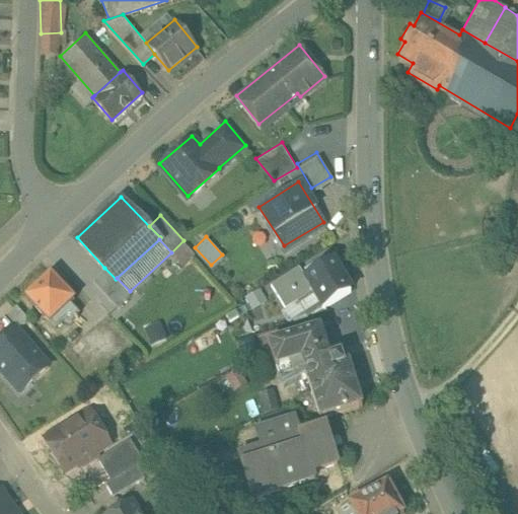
[(306,276),(313,288),(322,303),(323,304),(350,288),(333,259),(306,276)]
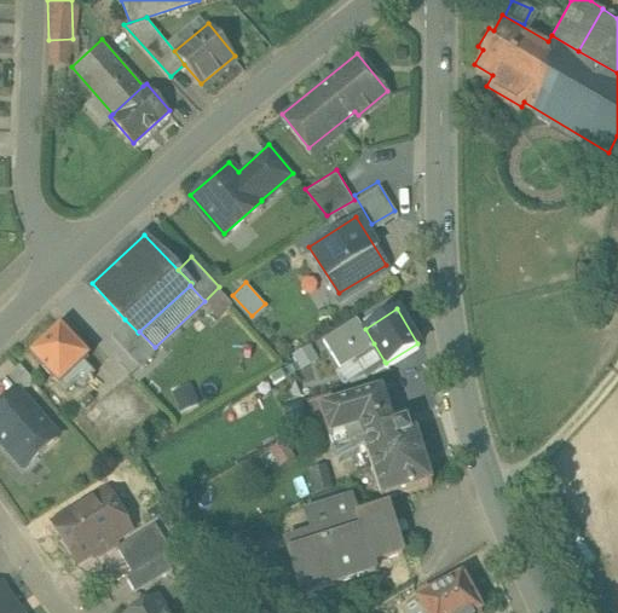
[(365,329),(357,314),(323,336),(340,364),(358,353),(374,343),(365,329)]
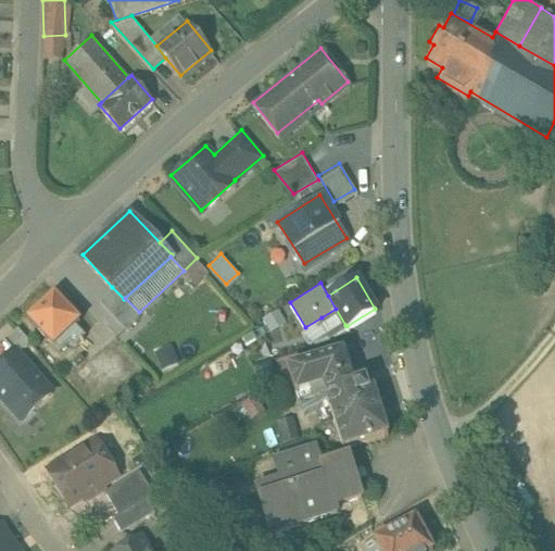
[(139,312),(125,298),(124,299),(112,287),(99,299),(124,326),(139,312)]
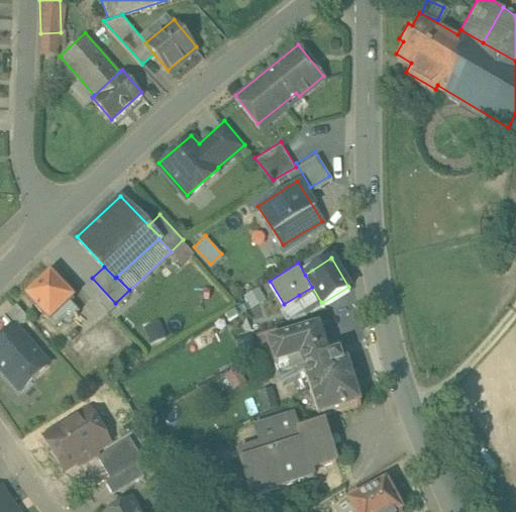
[(73,295),(50,271),(26,294),(54,323),(66,311),(71,315),(78,308),(69,299),(73,295)]
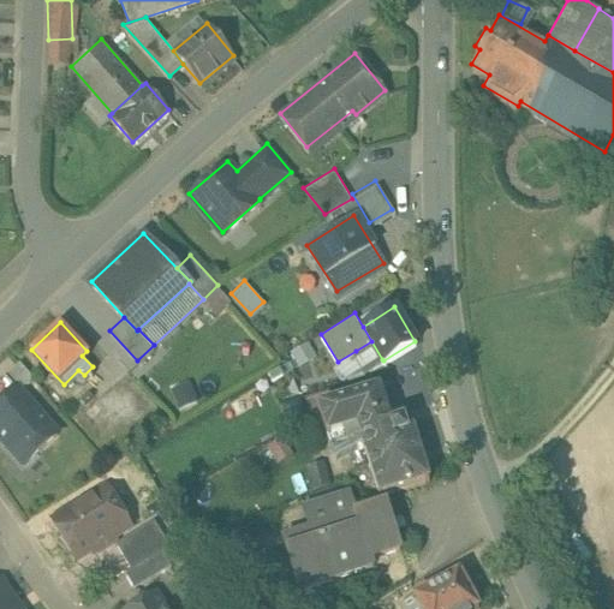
[(371,341),(356,351),(364,366),(370,365),(382,359),(371,341)]
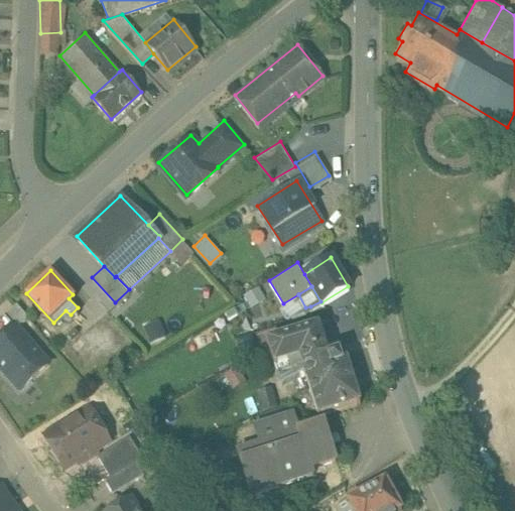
[(0,337),(15,324),(15,325),(27,313),(16,301),(0,314),(0,337)]
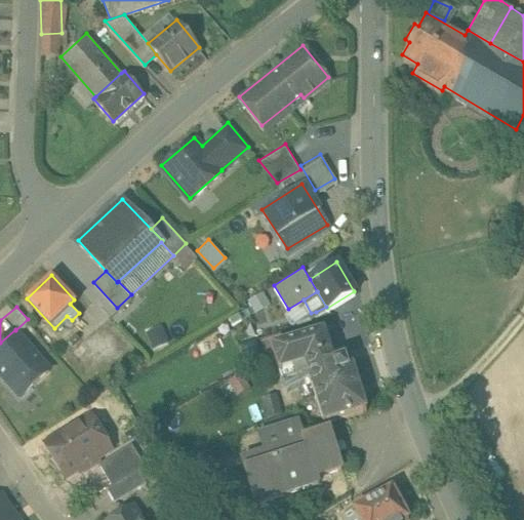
[(150,344),(166,338),(161,322),(144,327),(150,344)]
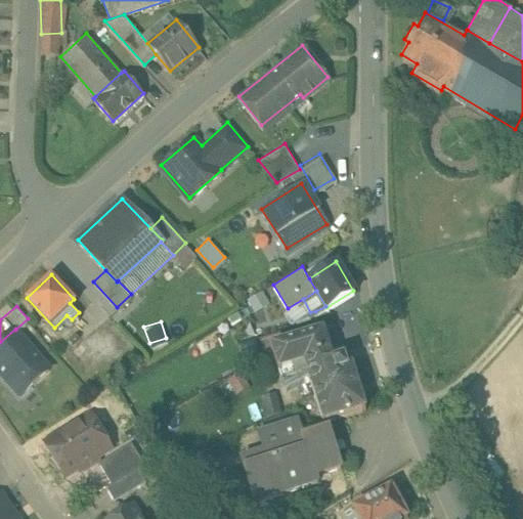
[(322,328),(271,344),(281,377),(307,369),(312,387),(306,389),(315,421),(322,419),(322,420),(365,406),(352,363),(347,365),(344,355),(336,358),(334,350),(331,351),(322,328)]
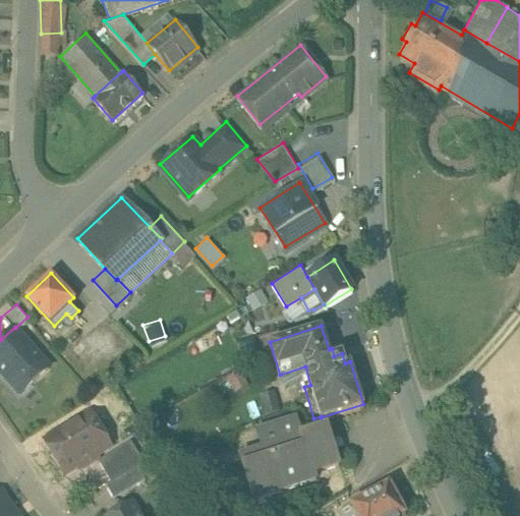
[(15,328),(15,327),(0,340),(0,367),(19,390),(48,364),(15,328)]
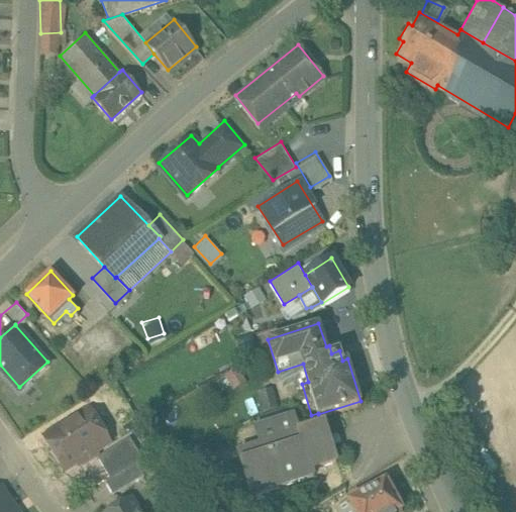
[(271,384),(255,386),(259,403),(273,401),(271,384)]
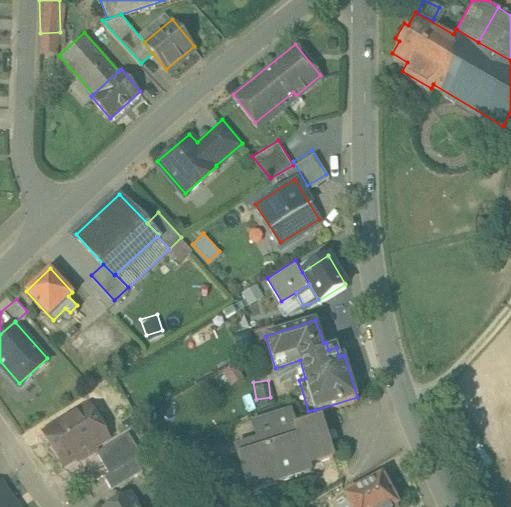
[(88,403),(44,430),(63,463),(108,436),(88,403)]
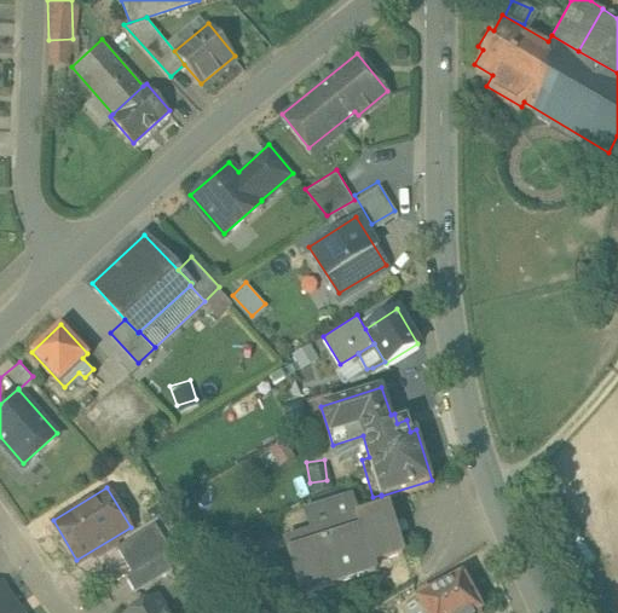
[(352,496),(306,510),(313,532),(286,541),(289,553),(301,589),(375,565),(373,557),(403,548),(388,508),(359,518),(352,496)]
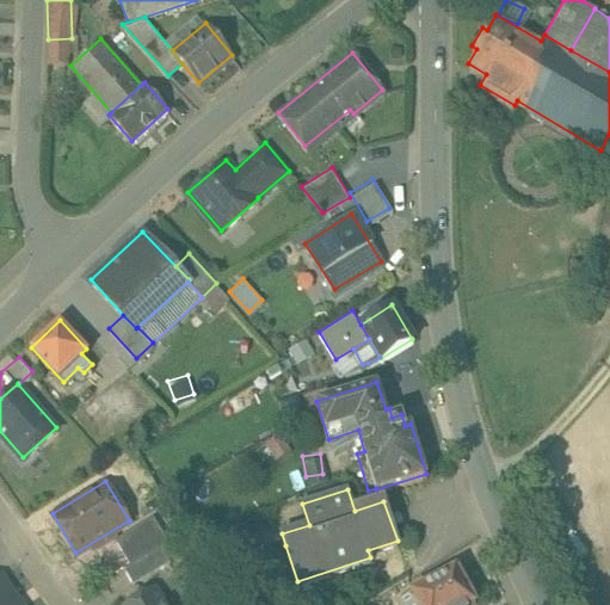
[(153,513),(115,536),(129,561),(160,543),(167,538),(153,513)]
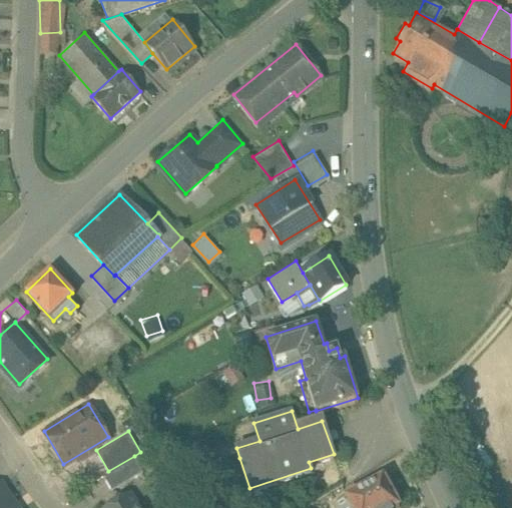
[(134,456),(108,471),(103,474),(111,487),(142,468),(134,456)]
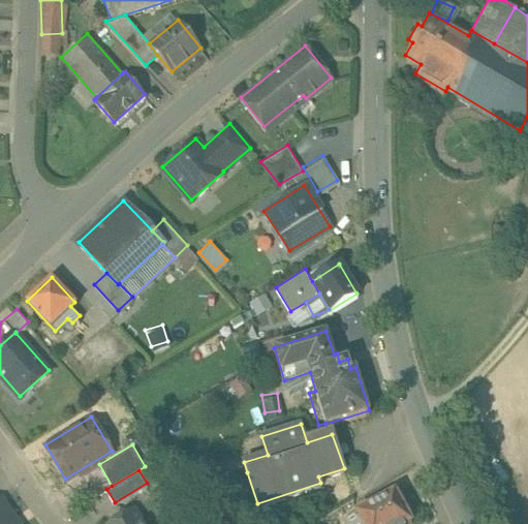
[(395,489),(356,510),(360,516),(356,517),(361,523),(402,523),(411,520),(395,489)]
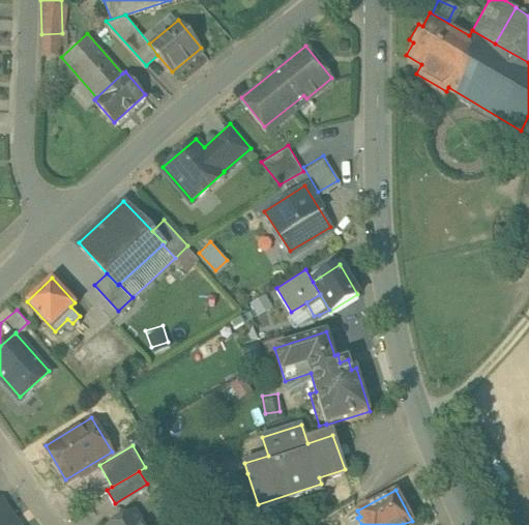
[(20,524),(0,496),(0,524),(20,524)]
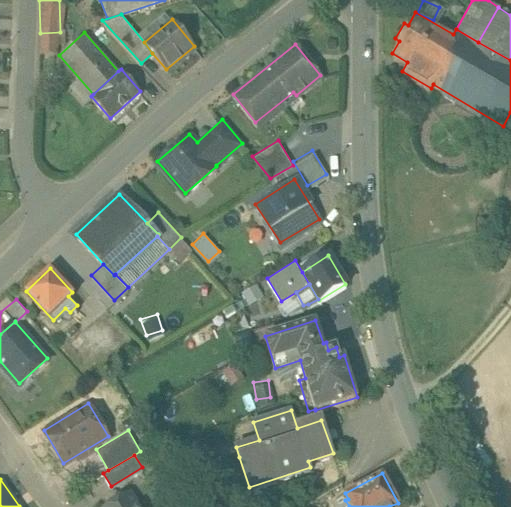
[(140,506),(129,490),(105,506),(140,506)]
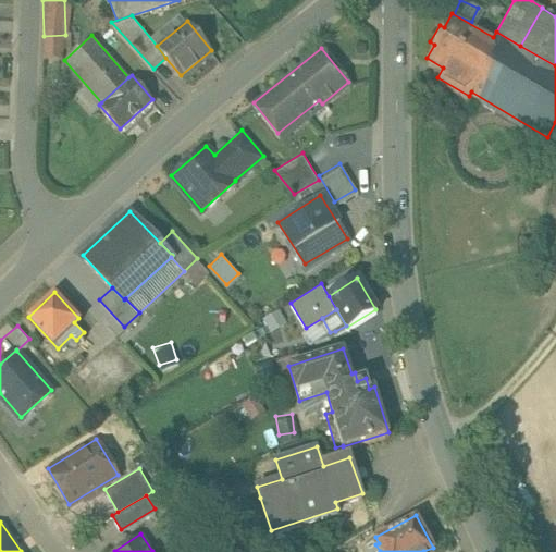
[(379,543),(375,537),(365,543),(368,551),(380,551),(375,544),(379,543)]
